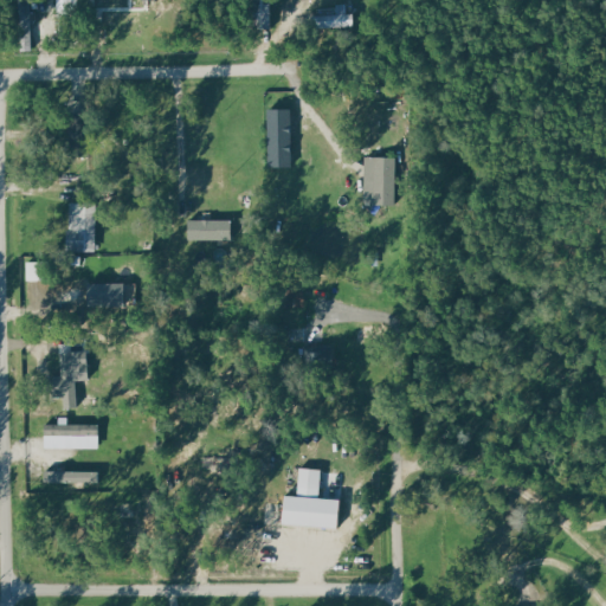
[(20,0),(20,51),(32,51),(32,0),(20,0)]
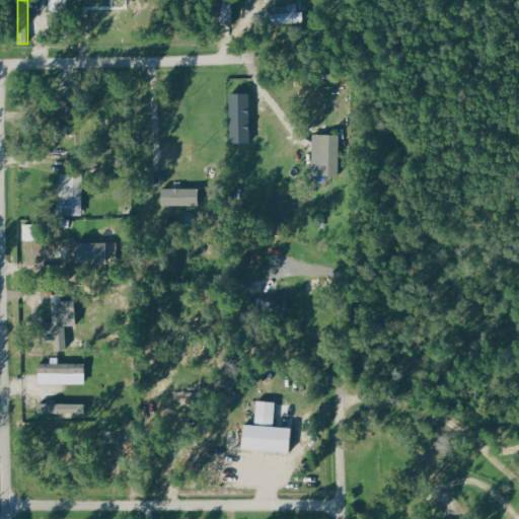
[(290,13),(268,14),(268,25),(304,23),(303,4),(289,5),(290,13)]
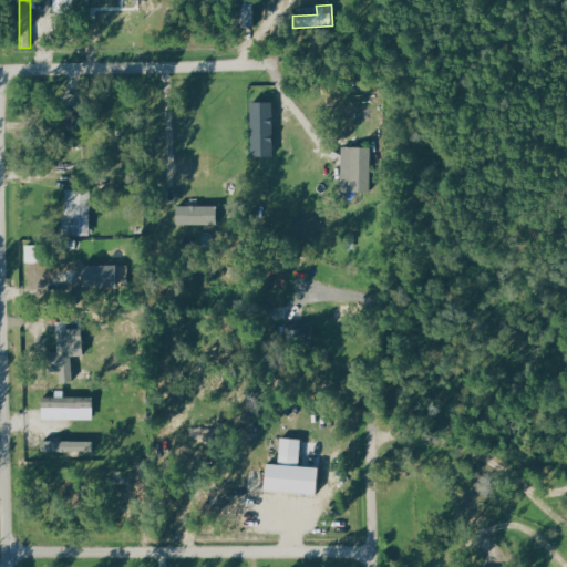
[(276,106),(265,106),(265,126),(276,126),(276,106)]
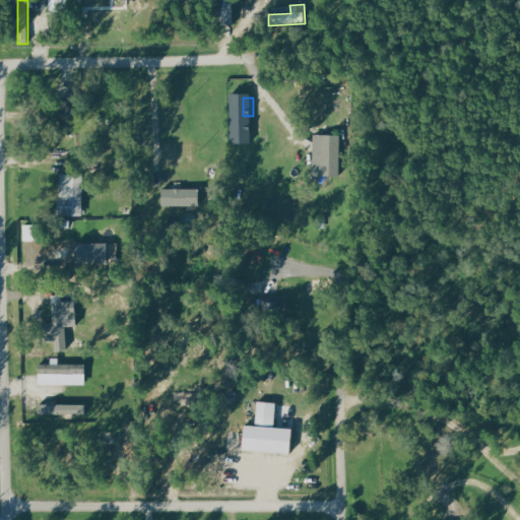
[(339,136),(313,135),(312,177),(338,177),(339,136)]
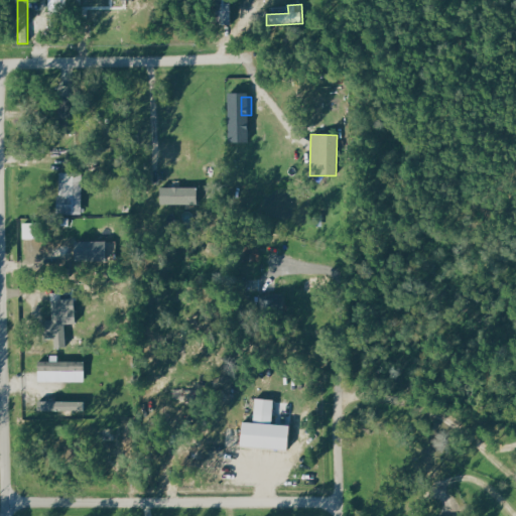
[(56,215),(81,216),(82,173),(57,172),(56,215)]
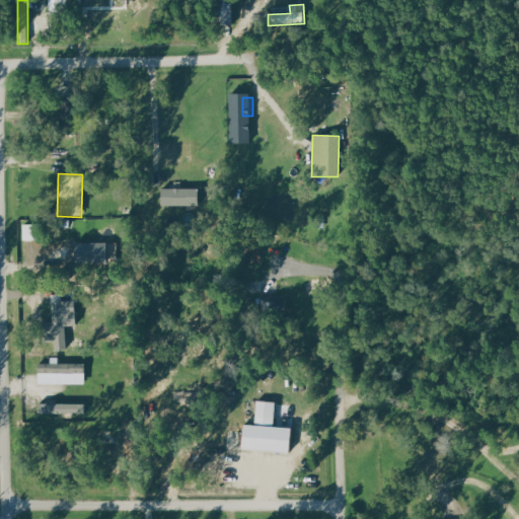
[(159,207),(198,207),(197,189),(159,190),(159,207)]
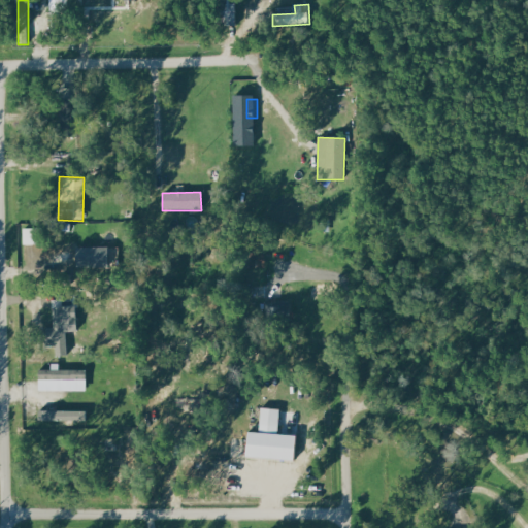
[(287,301),(263,300),(262,319),(287,320),(287,301)]
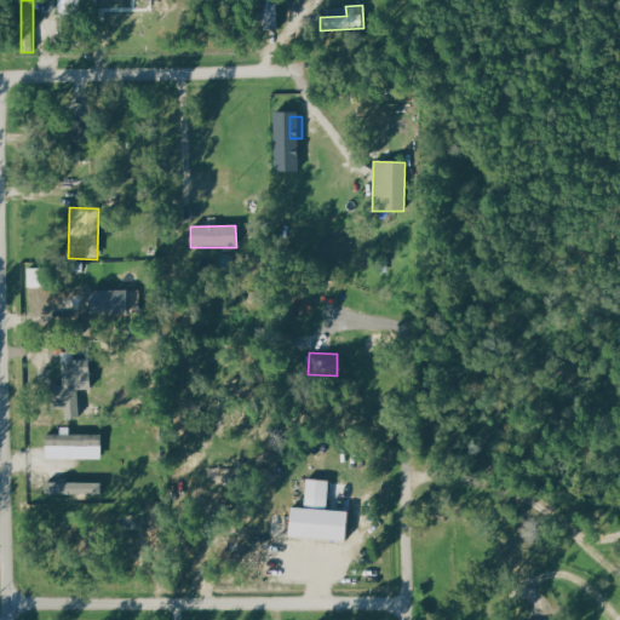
[(64,418),(79,417),(78,389),(85,389),(85,374),(78,374),(76,360),(61,361),(61,385),(51,385),(51,407),(64,407),(64,418)]
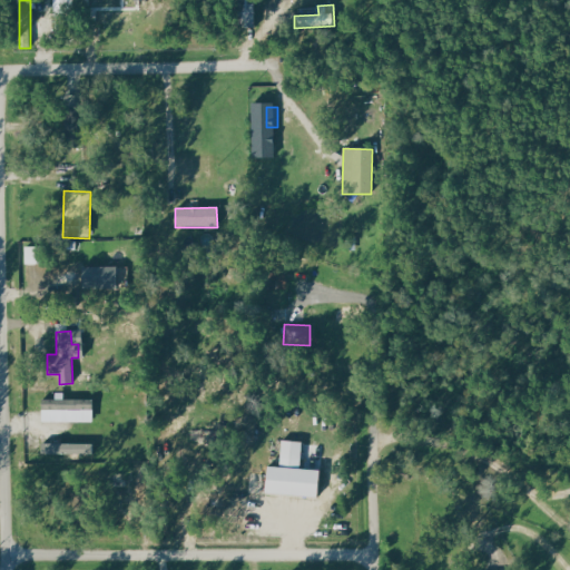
[(92,421),(91,399),(40,400),(41,422),(92,421)]
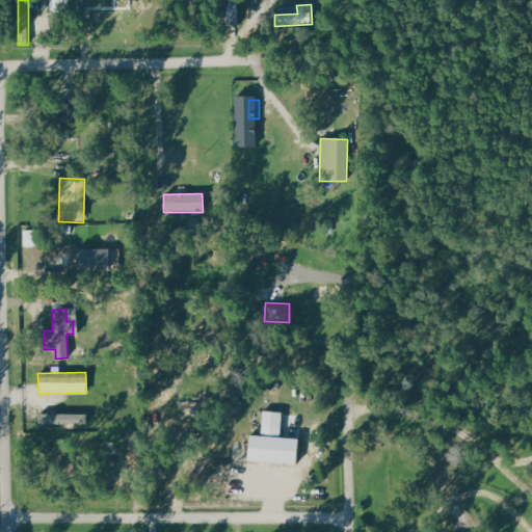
[(177,411),(198,411),(197,401),(176,402),(177,411)]
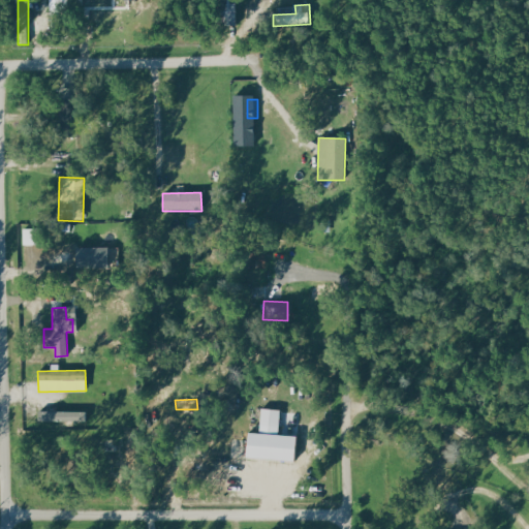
[(246,432),(245,458),(294,461),(296,436),(279,435),(281,409),(260,408),(258,433),(246,432)]
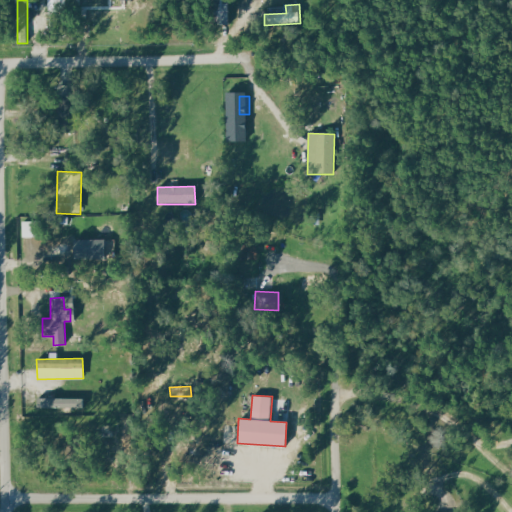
[(36,407),(81,408),(81,398),(36,397),(36,407)]
